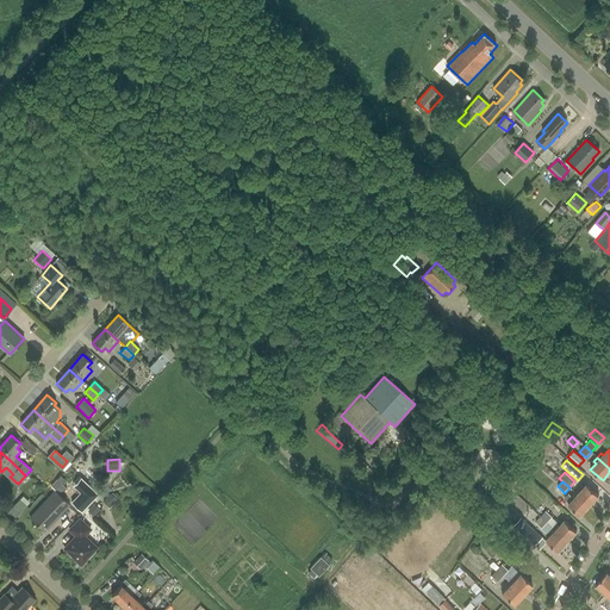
[(55,491),(30,518),(41,529),(44,526),(47,529),(69,505),(61,496),(68,489),(62,484),(55,491)]
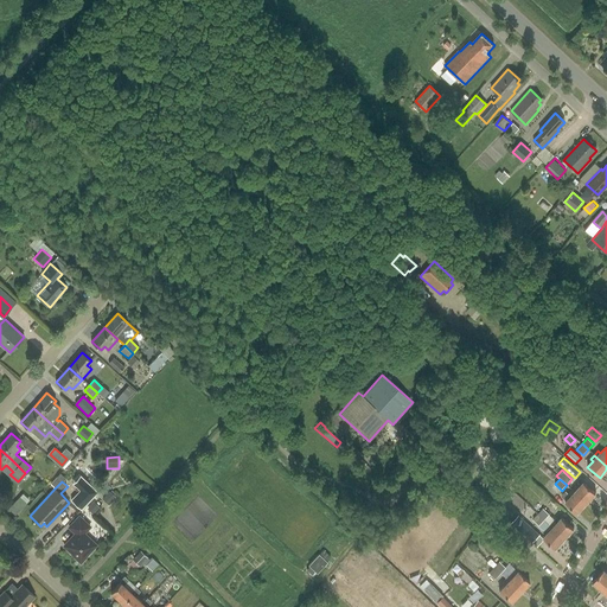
[(576,486),(573,490),(587,503),(595,493),(583,483),(579,489),(576,486)]
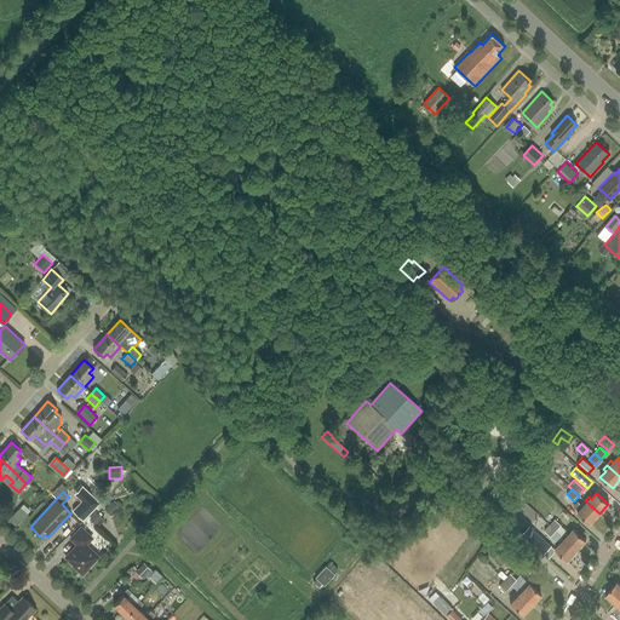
[(105,509),(115,517),(124,509),(114,500),(105,509)]
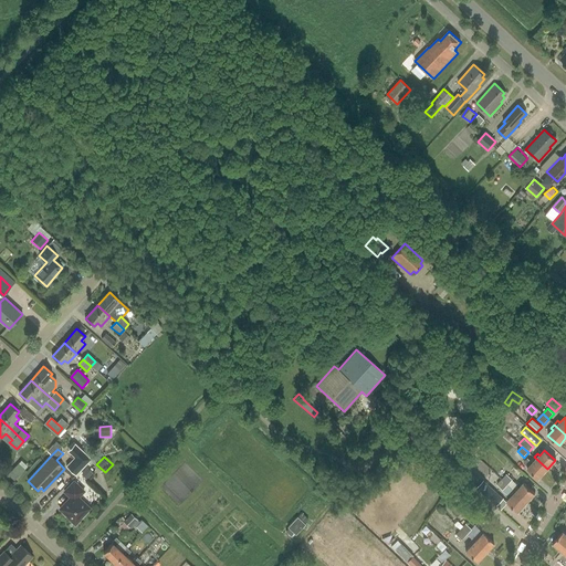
[(532,462),(527,468),(538,479),(547,469),(534,457),(531,461),(532,462)]
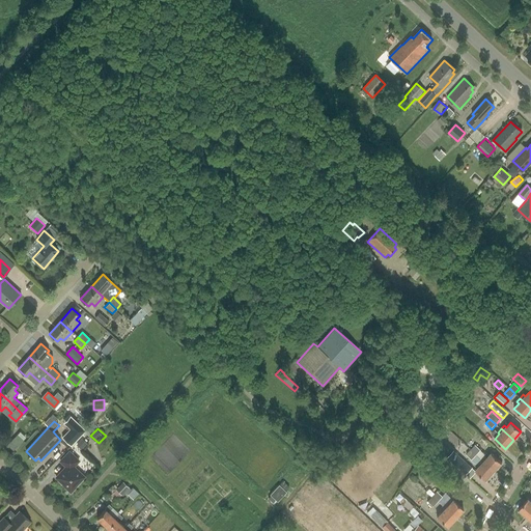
[(73,430),(70,441),(77,444),(81,432),(73,430)]
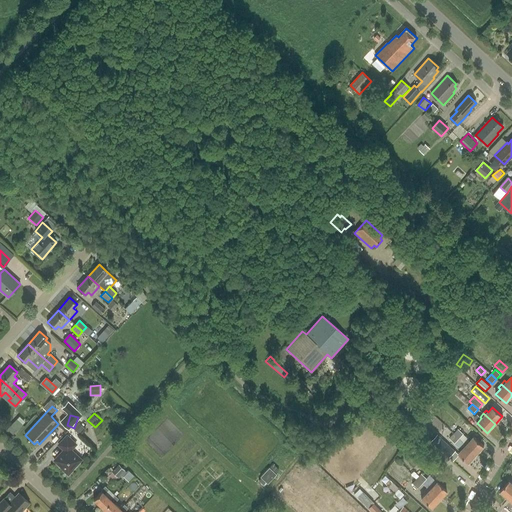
[(8,429),(15,434),(26,422),(19,416),(8,429)]
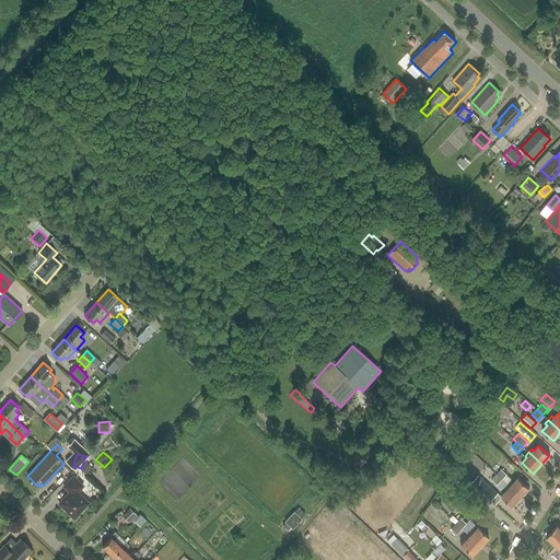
[(503,468),(497,475),(503,480),(509,474),(503,468)]
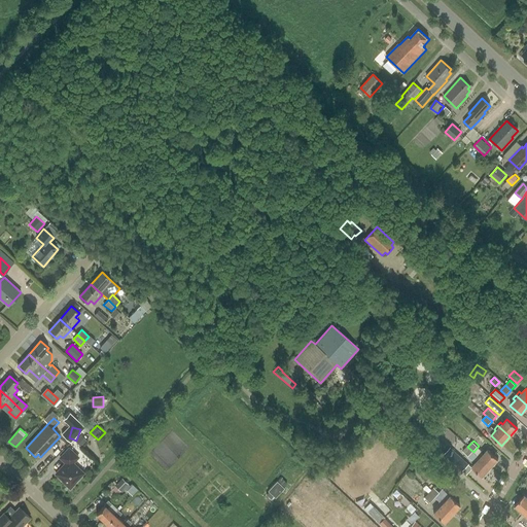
[(490,468),(478,456),(473,452),(467,447),(463,452),(468,457),(469,456),(477,462),(471,466),(483,477),(490,468)]
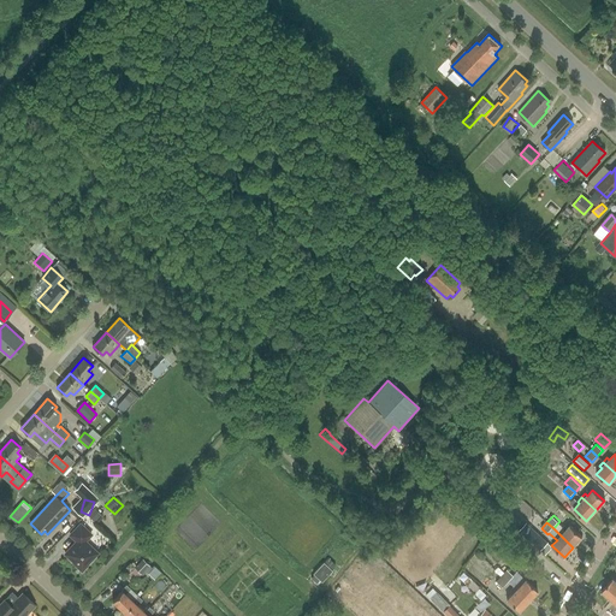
[(76,542),(65,554),(73,562),(72,563),(81,572),(87,566),(86,564),(98,554),(84,542),(90,534),(80,525),(70,535),(76,542)]
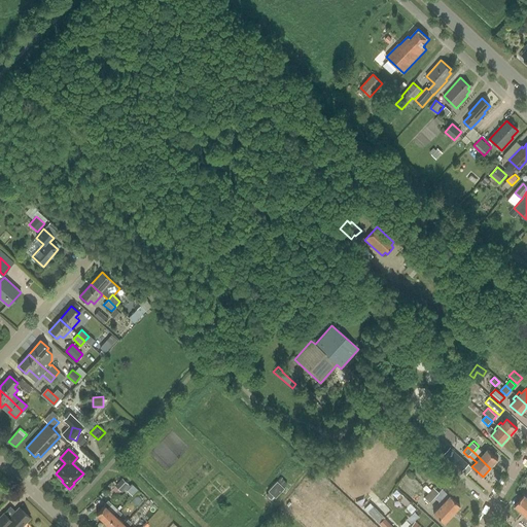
[(467,465),(450,449),(444,455),(462,471),(467,465)]
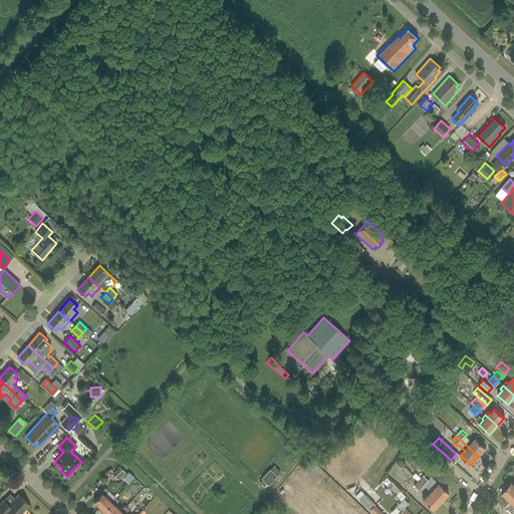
[(469,442),(466,445),(478,457),(486,448),(476,439),(471,444),(469,442)]
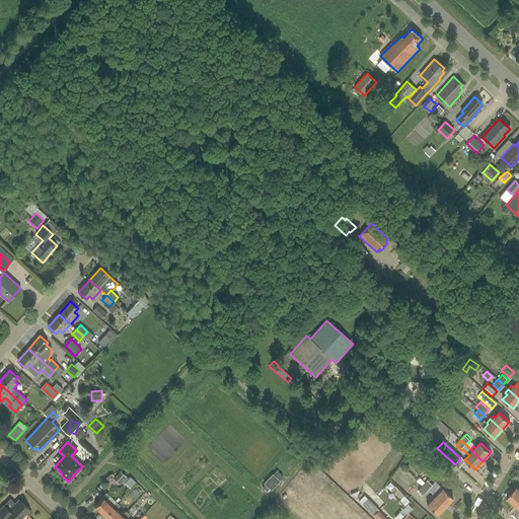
[(126,476),(121,471),(114,478),(119,484),(126,476)]
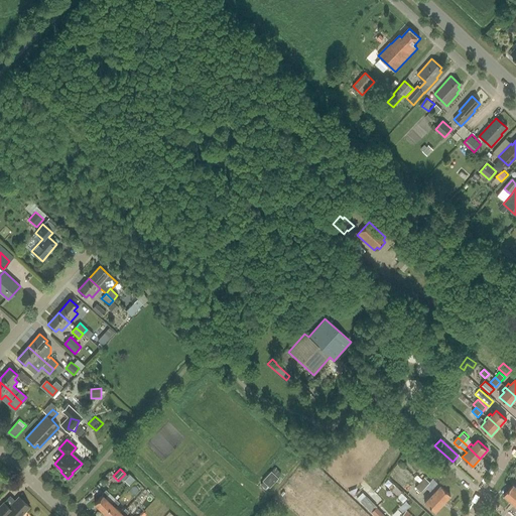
[(269,488),(278,478),(271,472),(262,481),(263,482),(261,484),(266,489),(268,487),(269,488)]
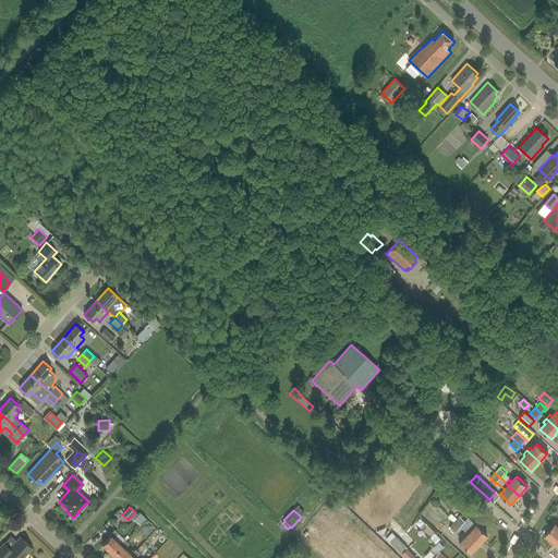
[(455,522),(460,526),(464,522),(458,517),(453,521),(455,522)]
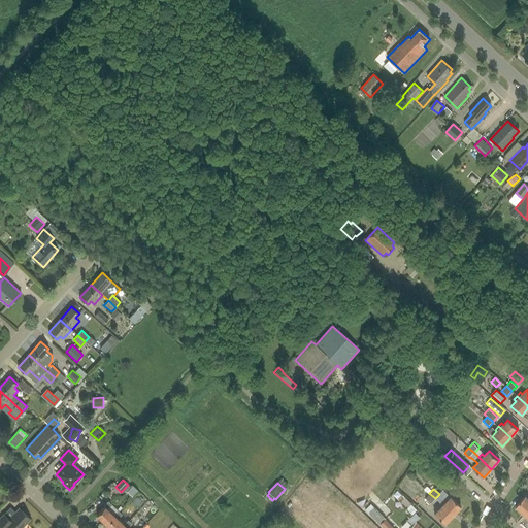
[(425,499),(430,503),(435,498),(430,494),(425,499)]
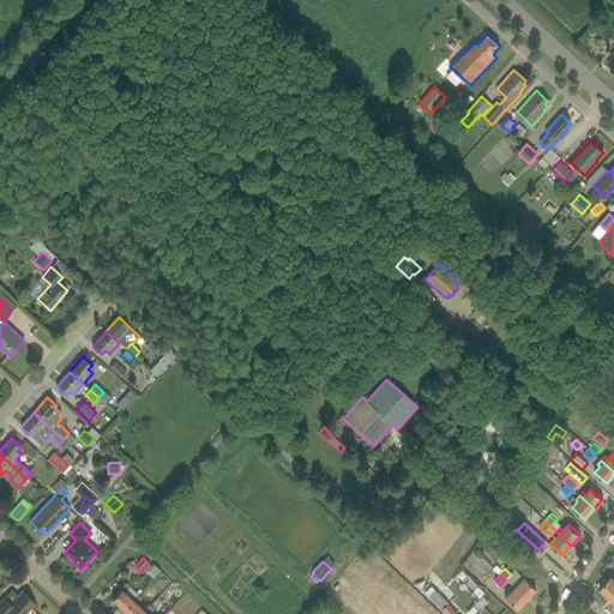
[(613,579),(611,577),(600,590),(609,599),(613,594),(613,579)]
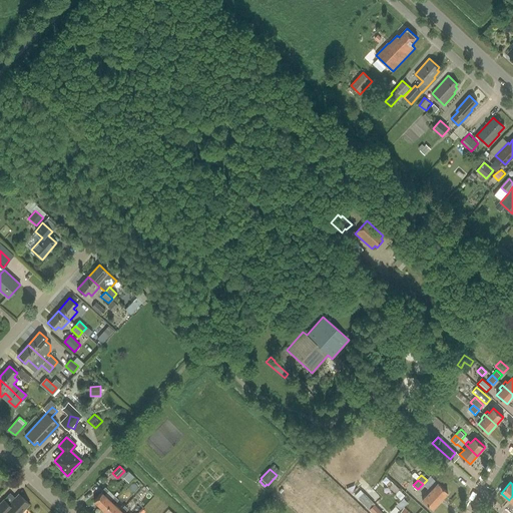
[(428,489),(440,501),(447,492),(437,483),(433,488),(431,486),(428,489)]
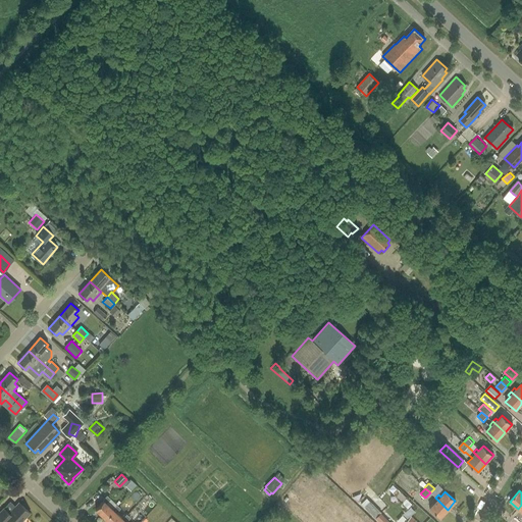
[(95,510),(105,519),(117,506),(110,500),(106,496),(102,500),(103,501),(95,510)]
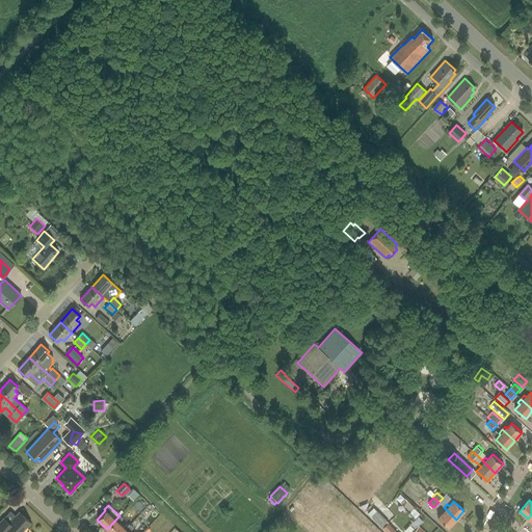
[(448,528),(456,520),(444,507),(441,511),(442,512),(437,517),(448,528)]
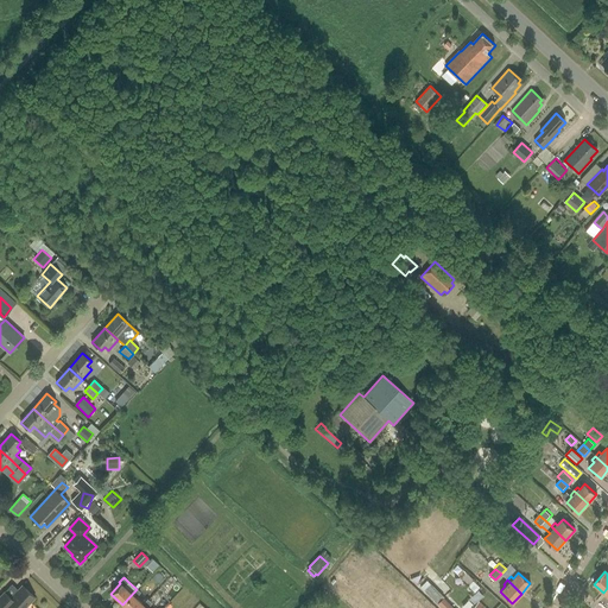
[(468,587),(474,593),(480,588),(473,581),(468,587)]
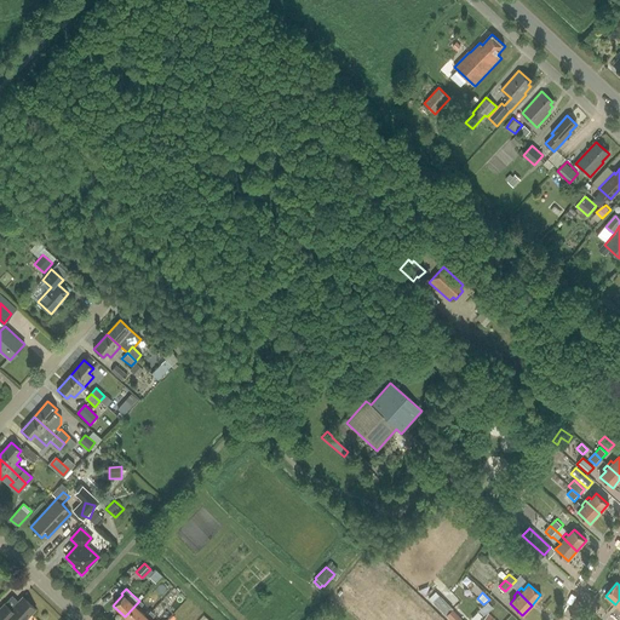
[(440,595),(434,601),(446,614),(453,608),(440,595)]
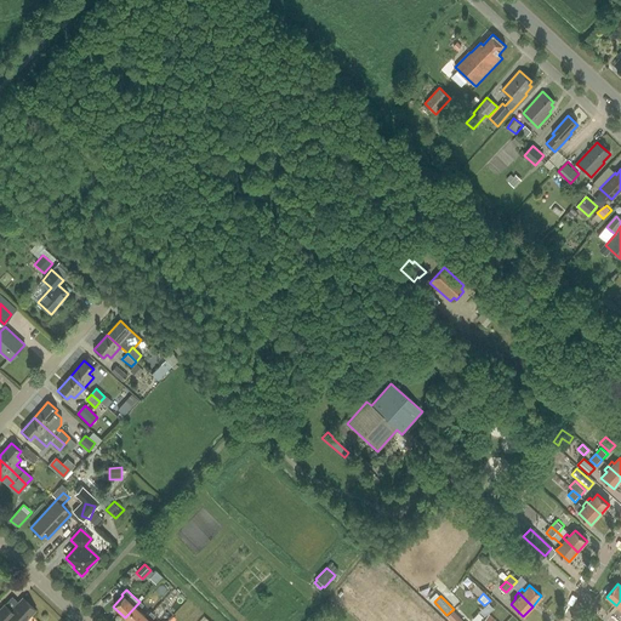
[(9,620),(24,620),(35,610),(22,598),(10,610),(4,604),(0,608),(0,620),(9,620),(10,620),(9,620)]
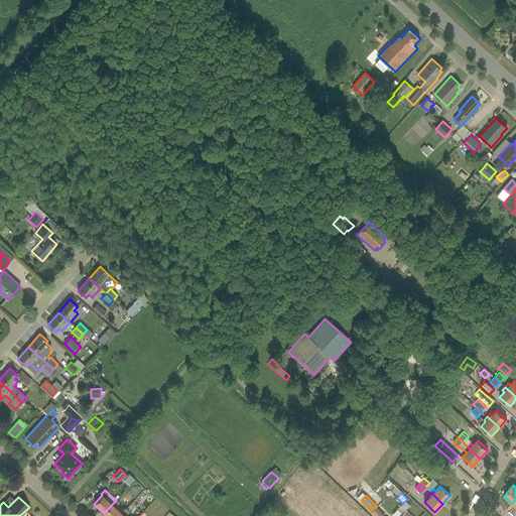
[(116,500),(104,513),(107,515),(119,515),(122,514),(115,507),(119,503),(116,500)]
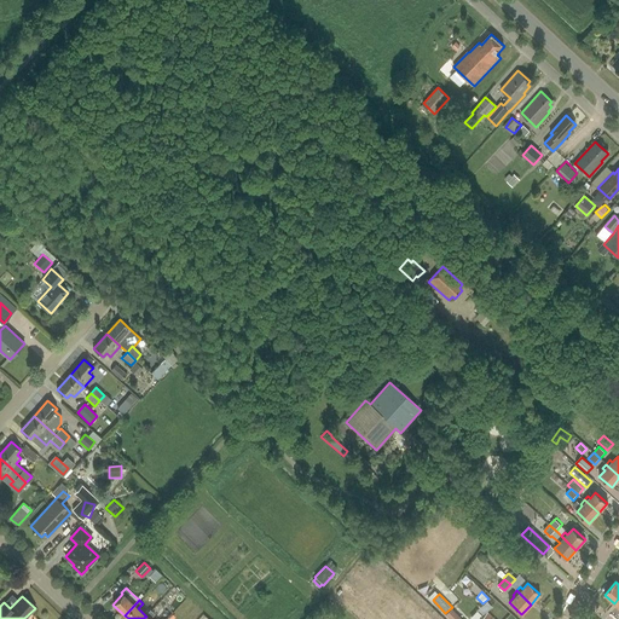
[(146,617),(143,618),(150,618),(155,614),(156,615),(161,611),(158,608),(154,613),(151,611),(146,617)]
